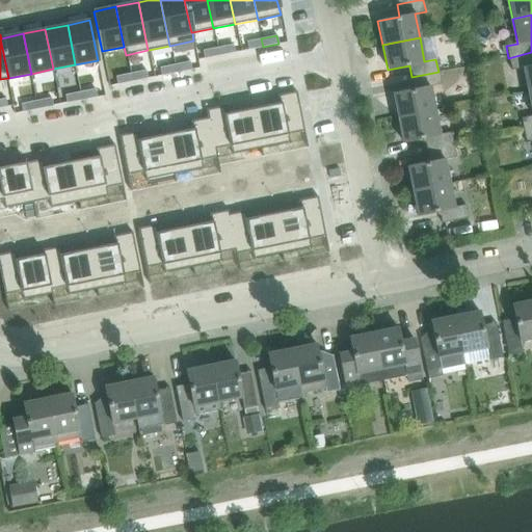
[(261,38),(246,42),(247,50),(263,47),(261,38)]
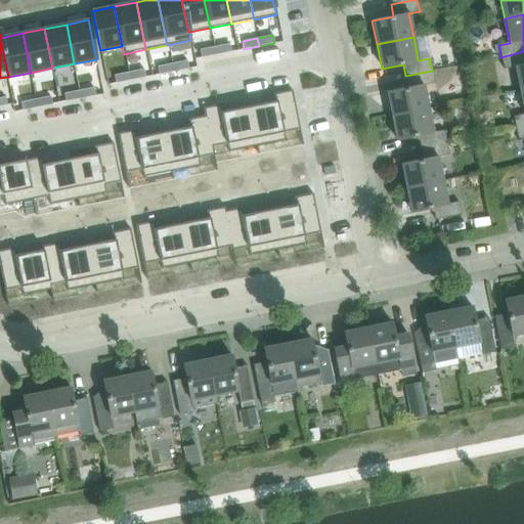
[(228,43),(214,47),(216,55),(230,52),(228,43)]
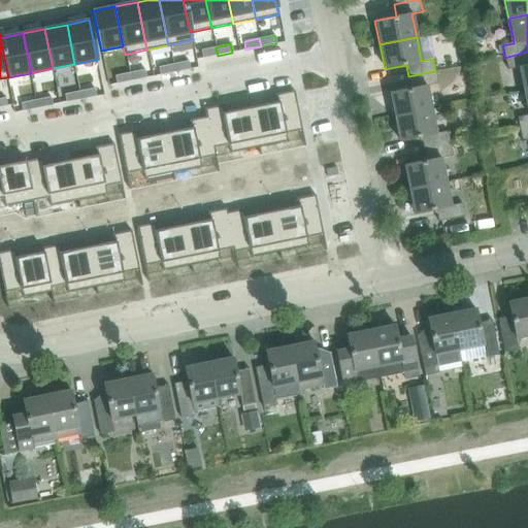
[(216,47),(200,51),(202,58),(218,56),(216,47)]
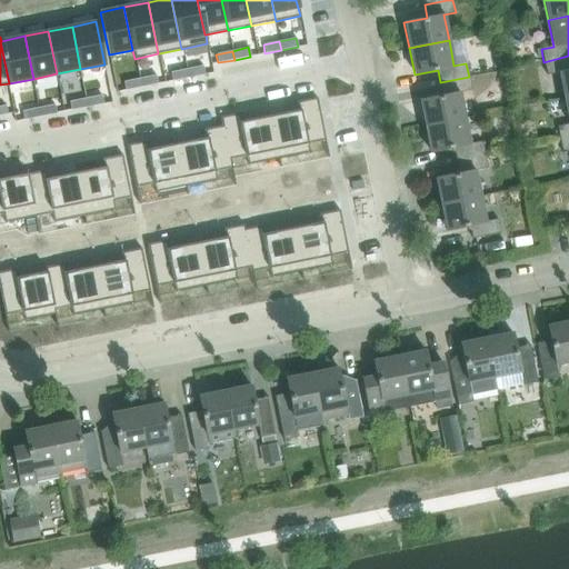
[(559,73),(563,99),(568,97),(568,56),(543,62),(547,76),(559,73)]
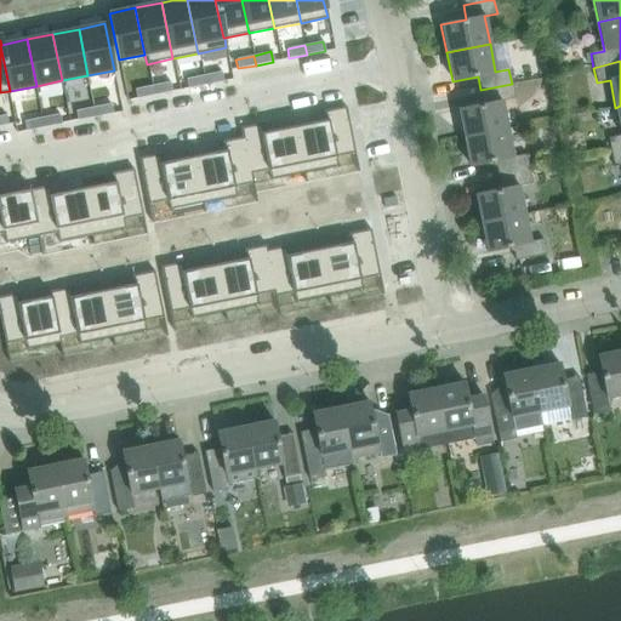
[(221,72),(204,75),(205,85),(223,81),(221,72)]
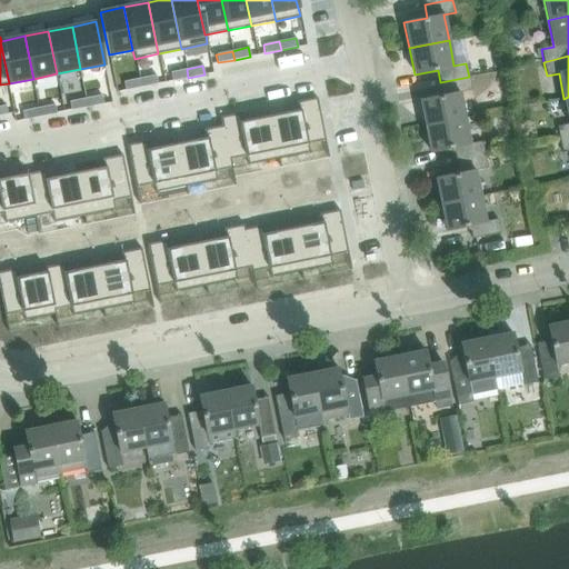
[(187,69),(170,72),(172,81),(188,78),(187,69)]
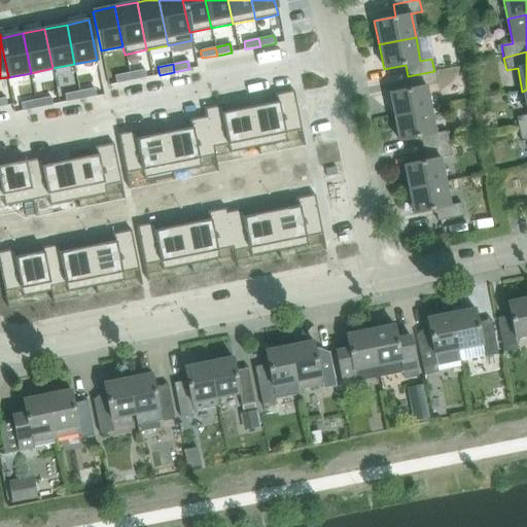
[(144,69),(129,72),(131,80),(146,77),(144,69)]
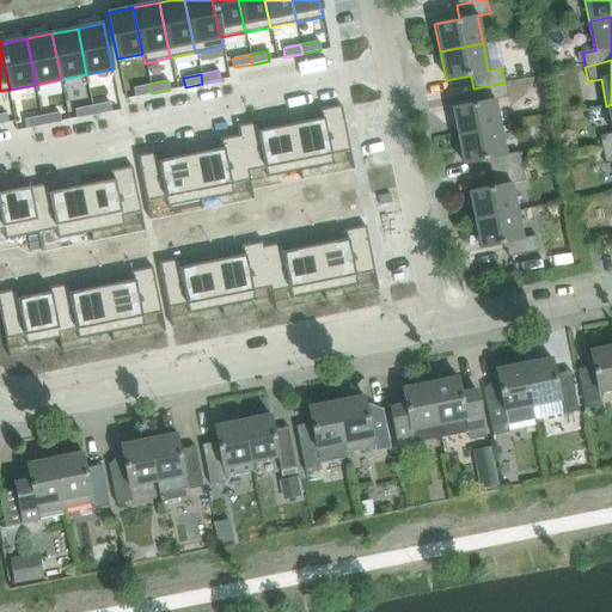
[(451,108),(457,135),(500,127),(494,99),(507,97),(505,83),(473,89),(476,103),(451,108)]
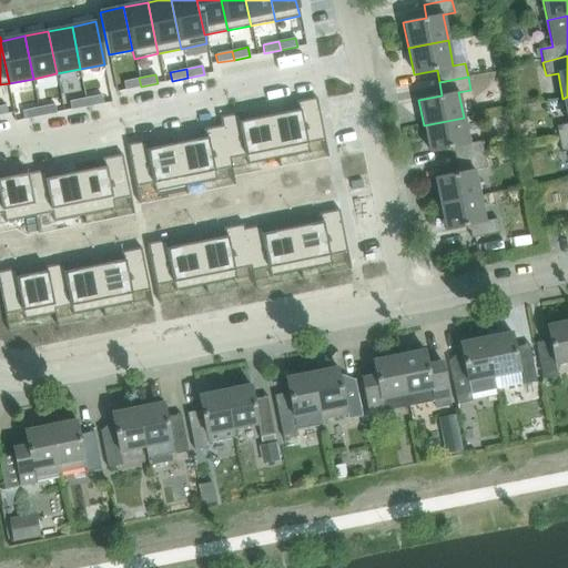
[(139,78),(123,82),(124,90),(141,87),(139,78)]
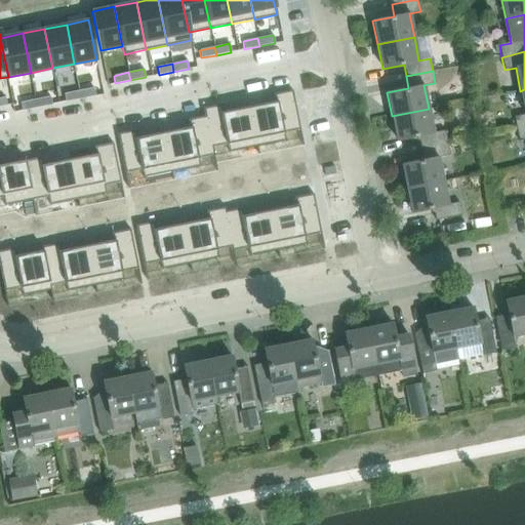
[(93,88),(79,91),(80,98),(95,95),(93,88)]
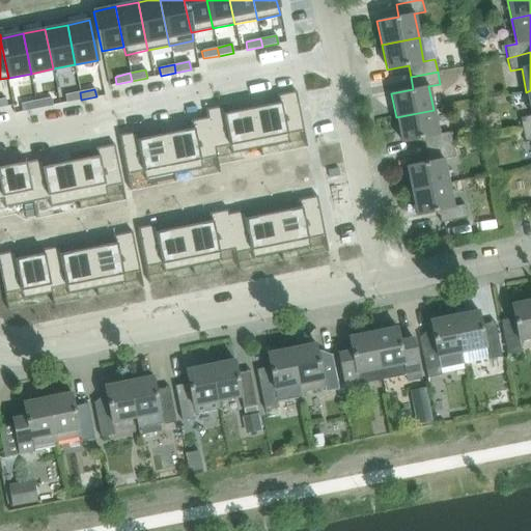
[(520,118),(522,131),(530,128),(530,90),(526,92),(530,116),(520,118)]
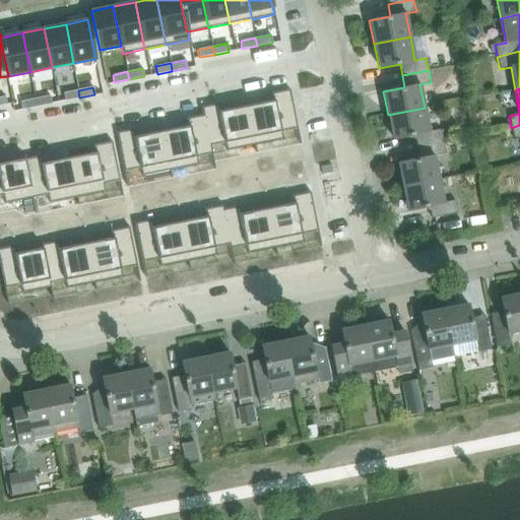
[(272,101),(247,106),(255,145),(282,139),(281,131),(297,128),(289,89),(271,93),(272,101)]
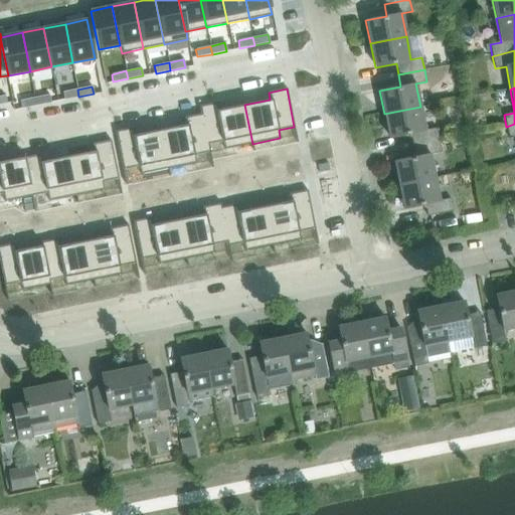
[(77,90),(62,93),(64,100),(78,97),(77,90)]
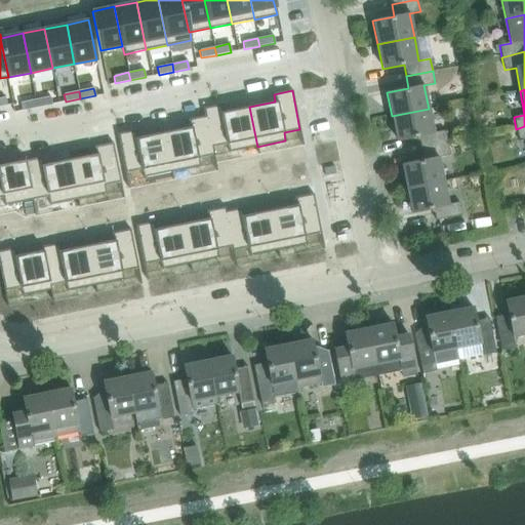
[(50,96),(35,99),(37,108),(51,105),(50,96)]
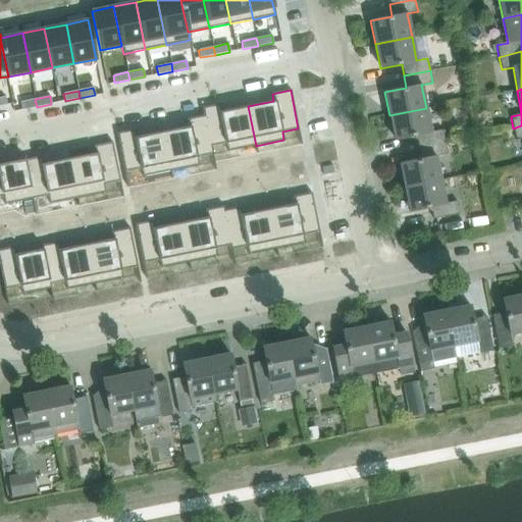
[(35,99),(20,102),(21,110),(37,107),(35,99)]
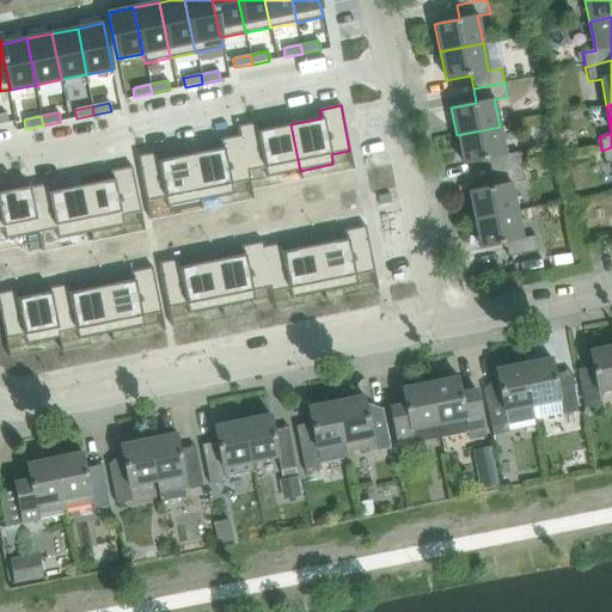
[(258,122),(237,126),(249,181),(250,181),(249,171),(264,169),(267,177),(300,171),(291,124),(259,130),(258,122)]
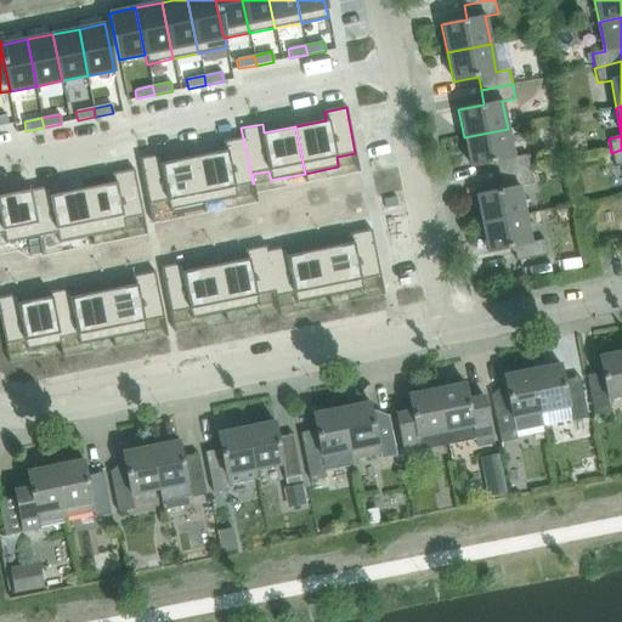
[(225,151),(193,157),(203,204),(237,197),(235,187),(253,184),(241,128),(241,129),(242,137),(222,142),(225,151)]
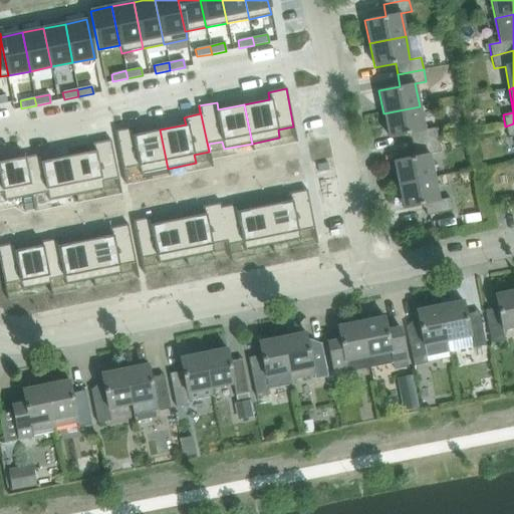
[(410,134),(412,145),(438,140),(435,127),(424,130),(420,106),(383,113),(389,138),(410,134)]
